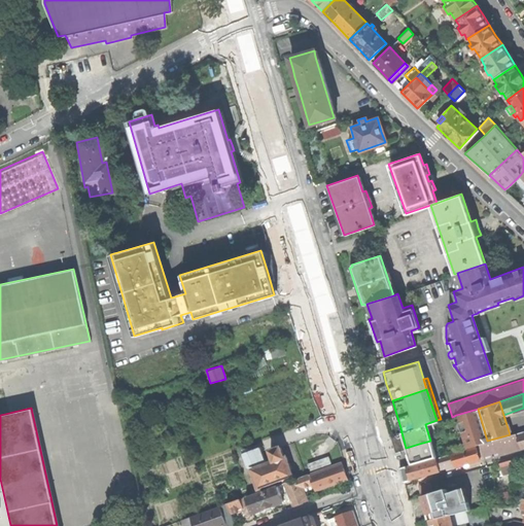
[(487,441),(478,409),(456,415),(466,447),(479,443),(487,441)]
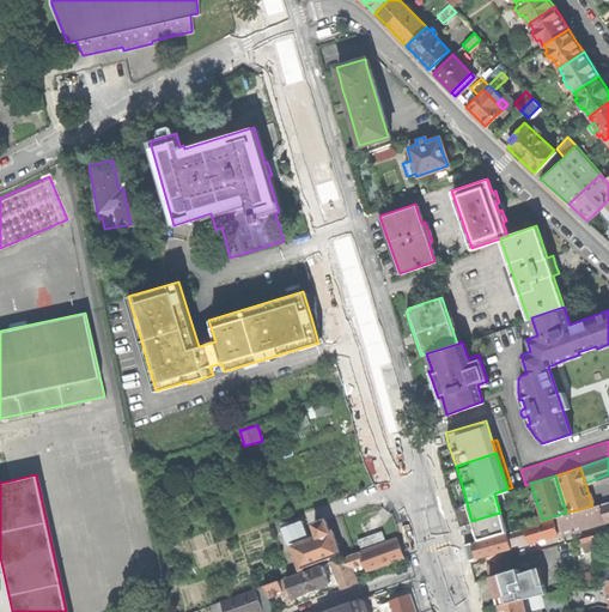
[(562,534),(608,519),(608,500),(592,506),(566,513),(556,515),(562,534)]
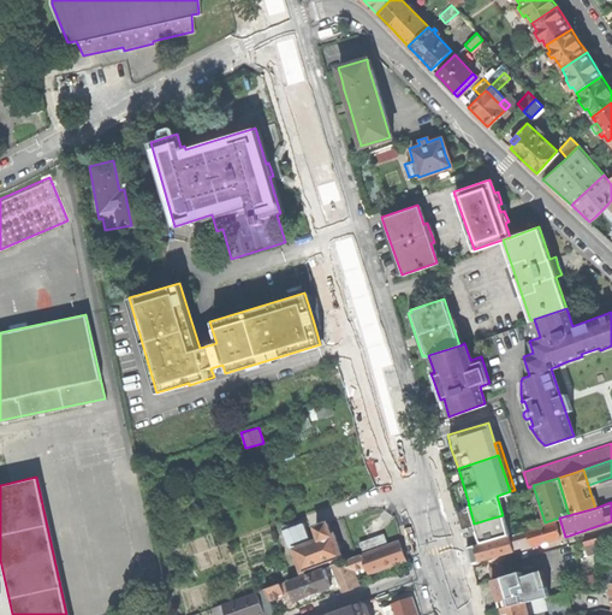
[(474,524),(469,506),(455,510),(459,528),(474,524)]
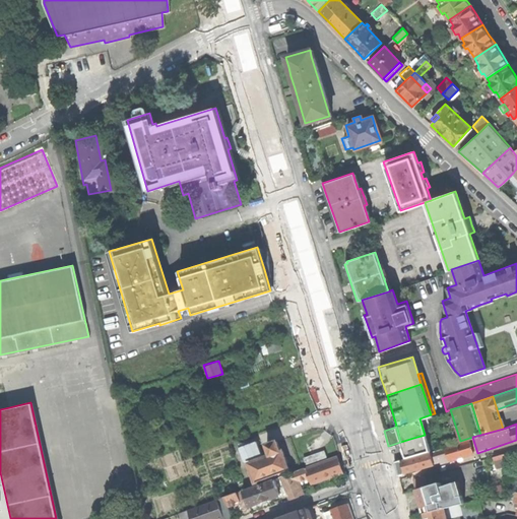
[(425,435),(413,438),(418,453),(430,449),(425,435)]
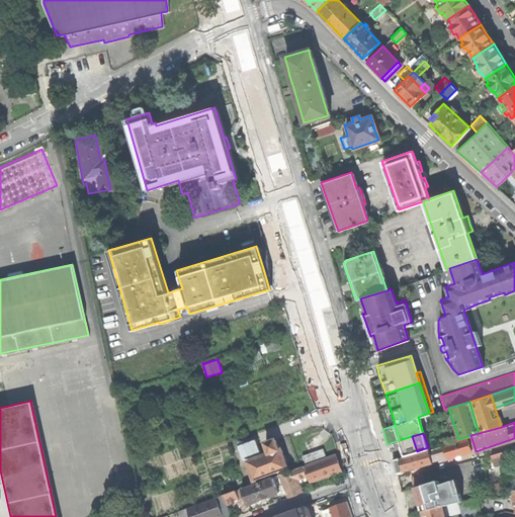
[(417,451),(412,436),(399,440),(402,448),(404,455),(417,451)]
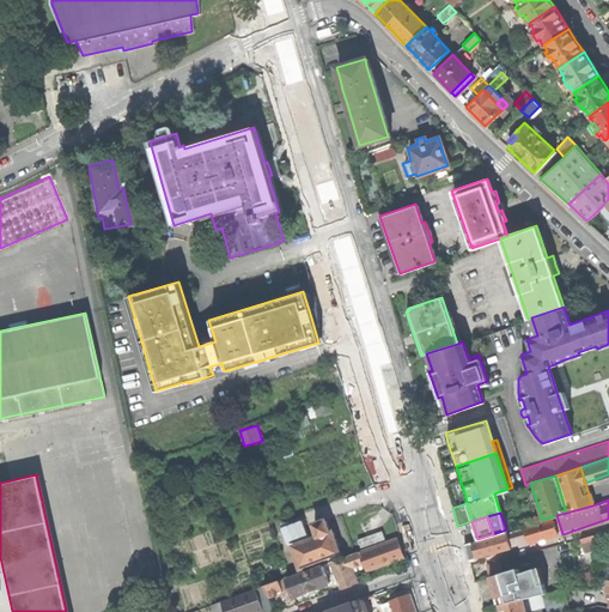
[(290,545),(298,568),(338,553),(334,540),(329,529),(327,531),(323,519),(310,523),(315,535),(290,545)]
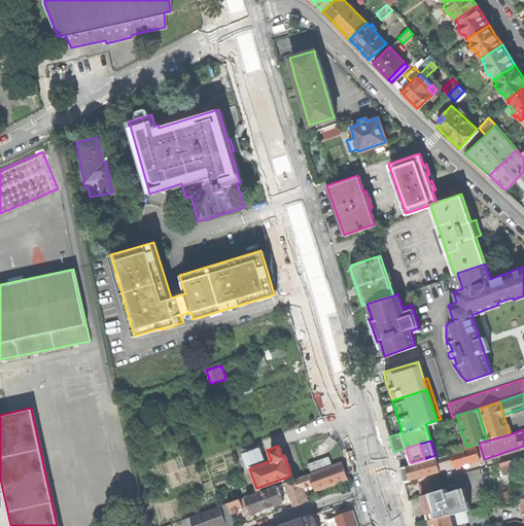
[(475,447),(450,454),(452,461),(453,465),(468,461),(478,458),(475,447)]
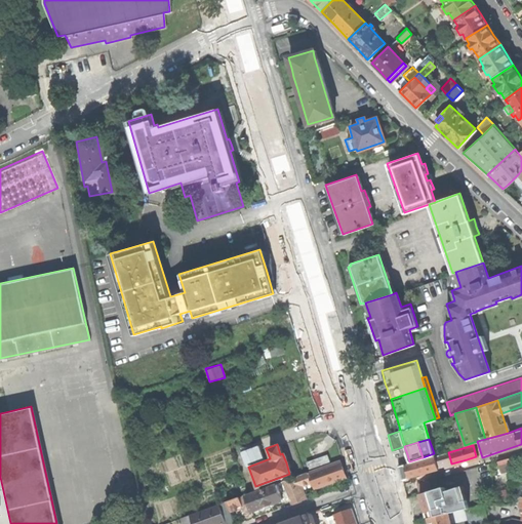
[(303,458),(306,469),(327,460),(324,451),(303,458)]
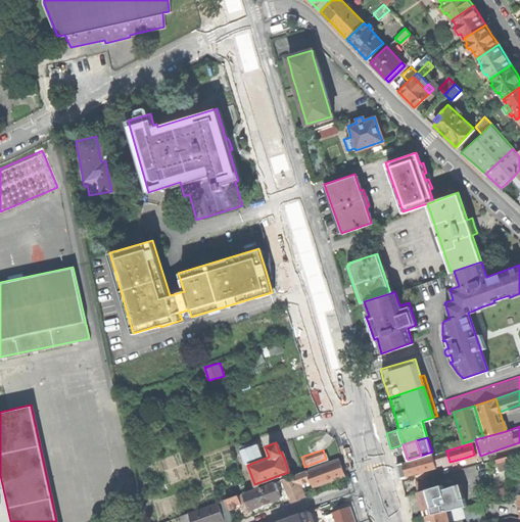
[(431,455),(434,463),(448,458),(446,451),(444,451),(431,455)]
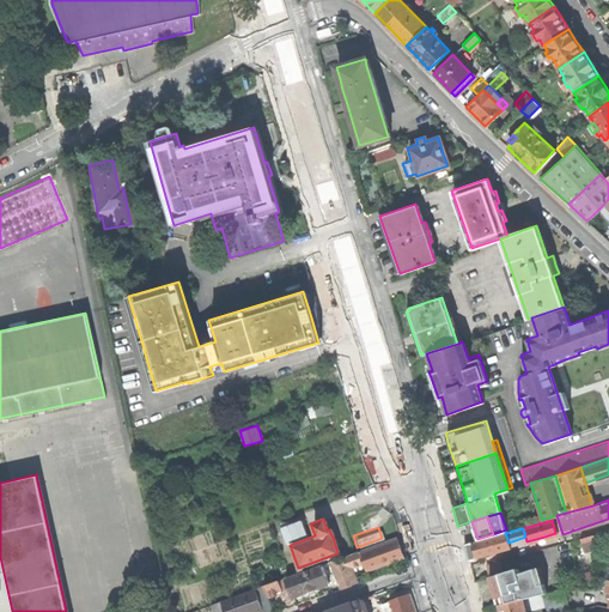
[(608,538),(608,528),(590,534),(592,543),(608,538)]
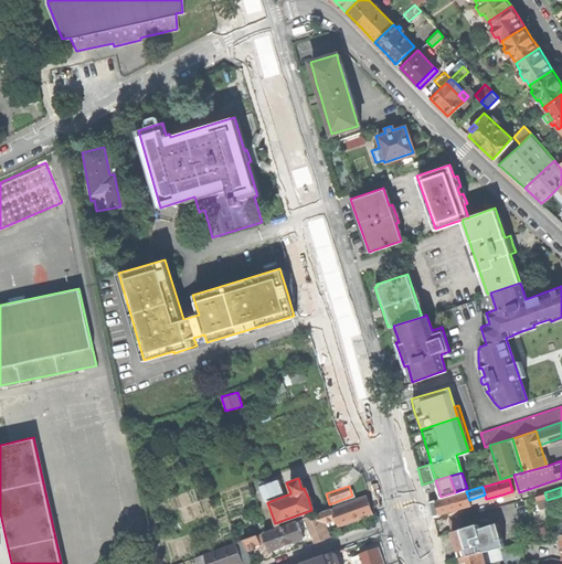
[(430,517),(470,504),(469,500),(466,491),(435,500),(434,498),(424,500),(427,510),(430,517)]
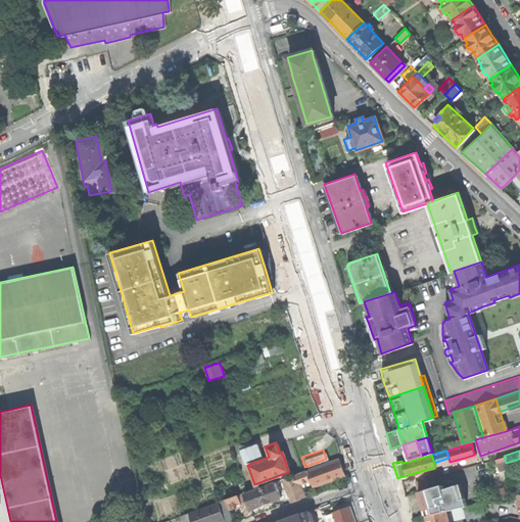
[(450,462),(448,458),(434,463),(435,467),(450,462)]
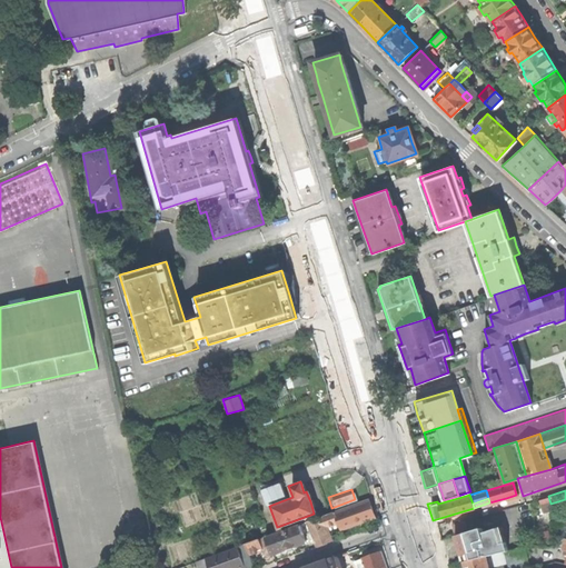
[(358,521),(373,516),(366,499),(333,511),(333,509),(320,514),(320,515),(304,521),(314,545),(329,539),(325,527),(336,522),(339,528),(358,521)]
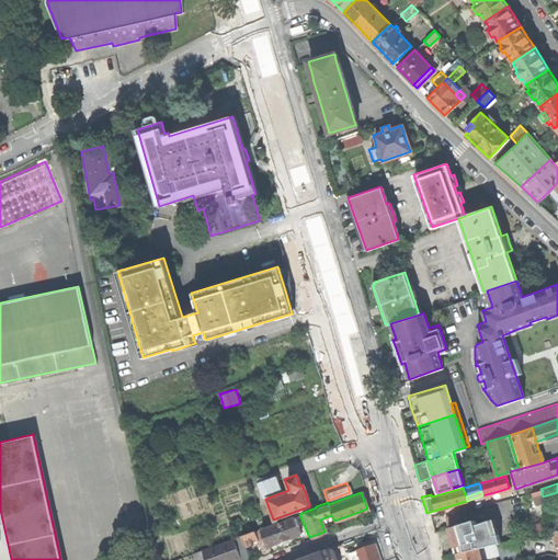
[(444,516),(447,527),(459,524),(456,513),(444,516)]
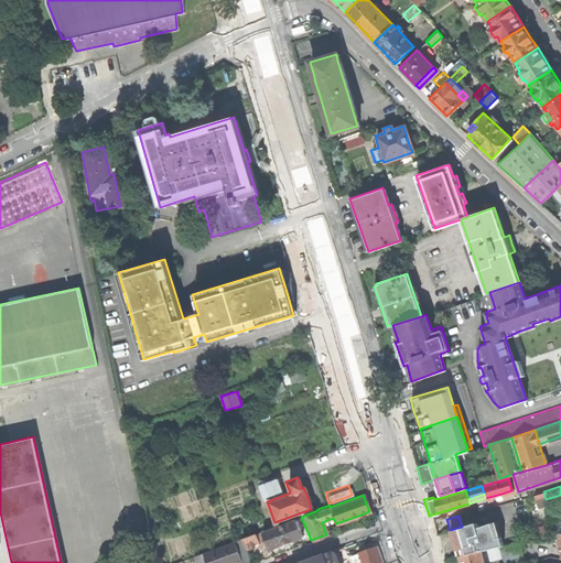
[(289,541),(300,536),(294,519),(261,531),(267,549),(289,541)]
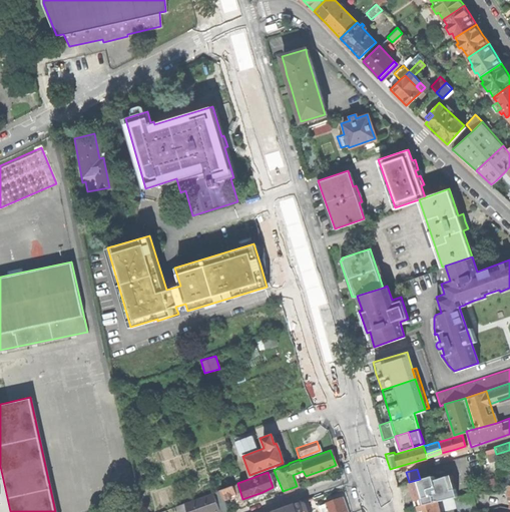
[(425,497),(453,489),(449,475),(433,479),(431,475),(420,479),(409,482),(410,488),(412,493),(417,494),(421,494),(424,493),(425,497)]
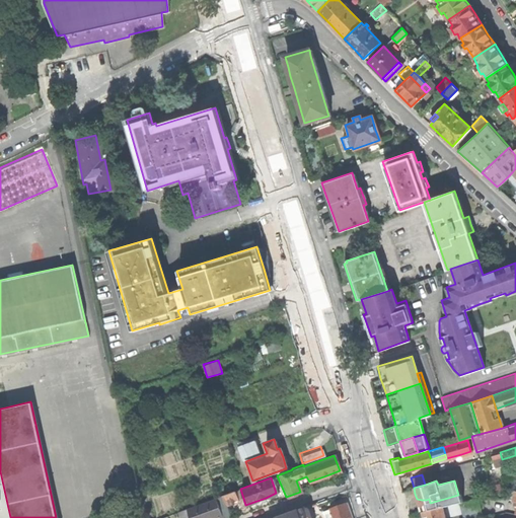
[(225,505),(240,499),(237,489),(221,495),(225,505)]
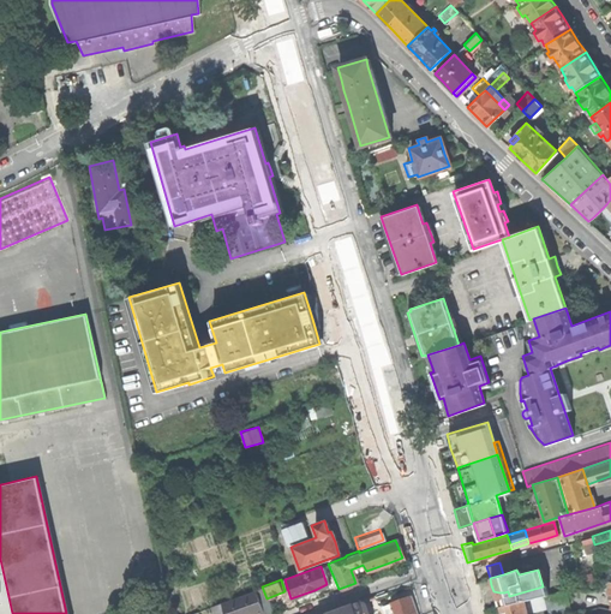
[(273,613),(267,598),(262,586),(253,590),(253,591),(220,603),(220,602),(211,606),(214,613),(252,613),(261,612),(261,613),(273,613)]
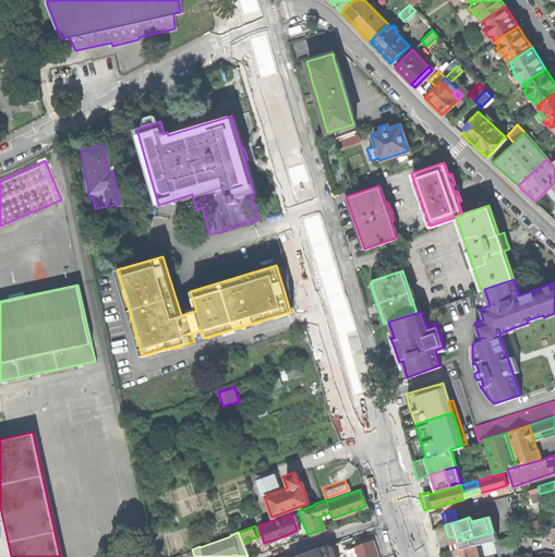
[(495,540),(493,532),(462,541),(461,536),(458,537),(454,537),(448,536),(449,542),(453,541),(455,548),(474,544),(493,540),(495,540)]
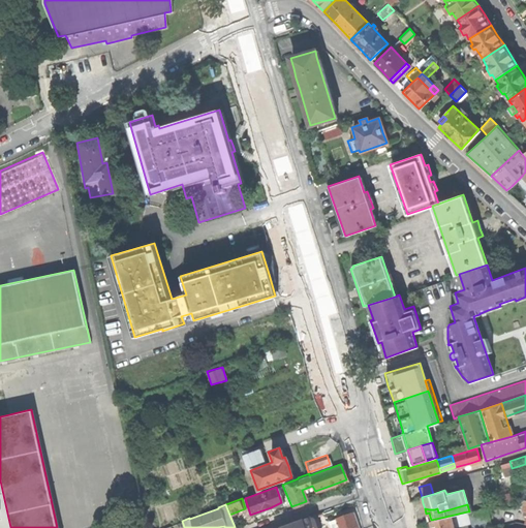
[(469,511),(467,511),(469,522),(470,527),(490,527),(486,507),(469,511)]
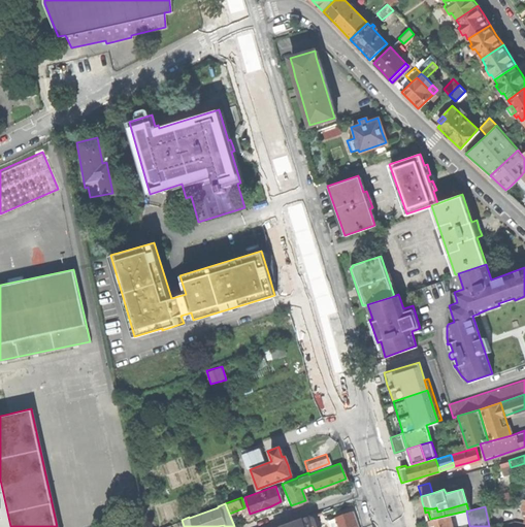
[(327,520),(329,526),(356,526),(355,523),(351,511),(334,517),(334,518),(327,520)]
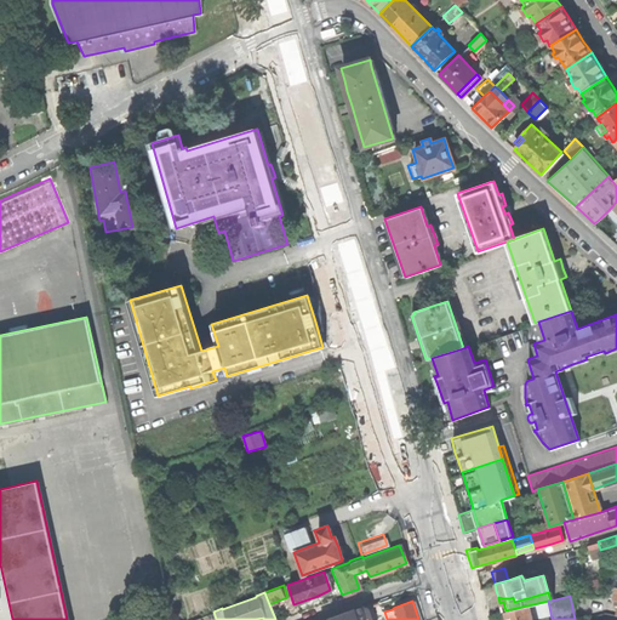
[(548,601),(527,606),(531,618),(550,613),(548,601)]
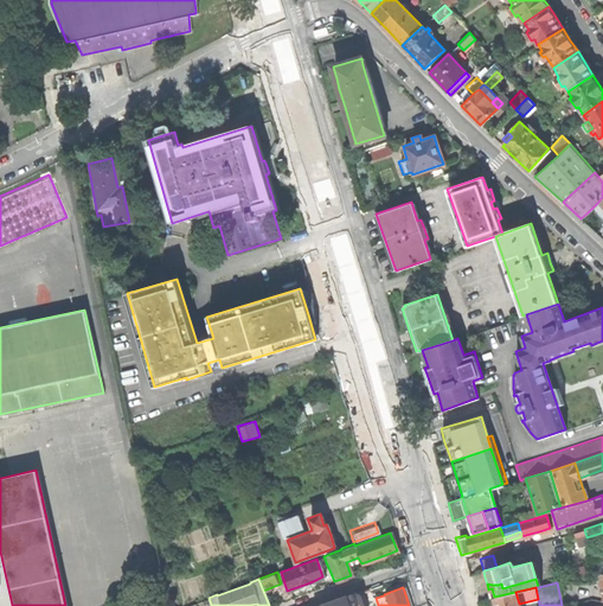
[(316,605),(361,605),(357,592),(342,597),(316,605)]
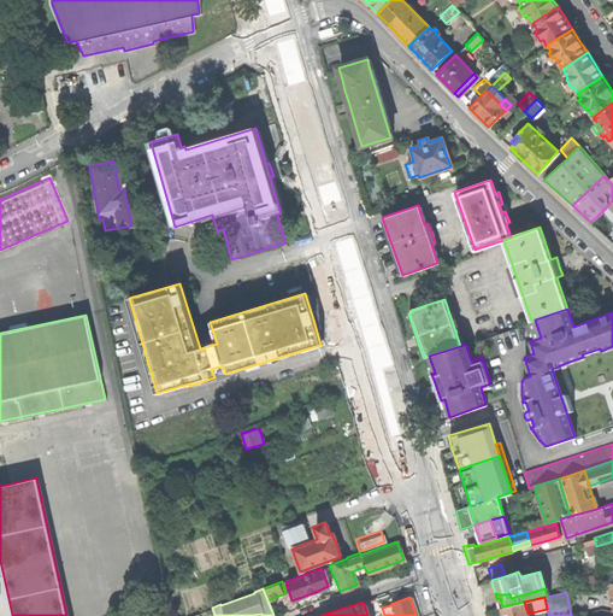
[(504,615),(528,615),(528,614),(524,602),(502,606),(504,615)]
